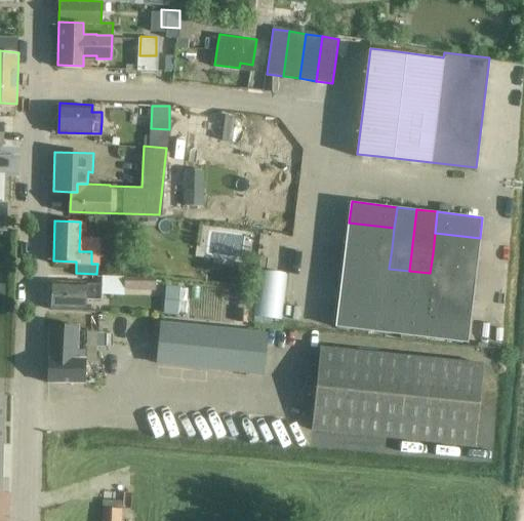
[(394,228),(349,223),(347,243),(392,248),(394,228)]
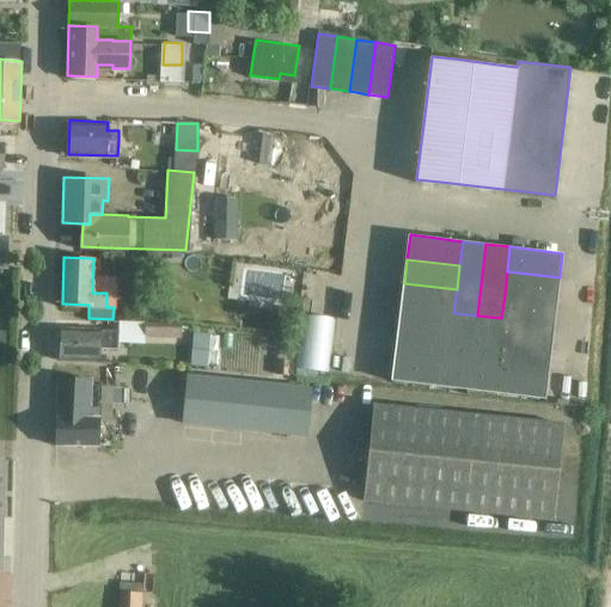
[(505,295),(556,301),(560,277),(507,271),(505,295)]
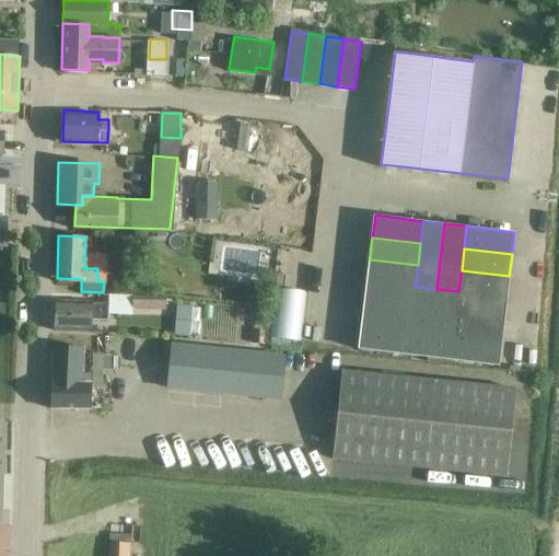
[(230,251),(226,289),(264,293),(267,254),(230,251)]
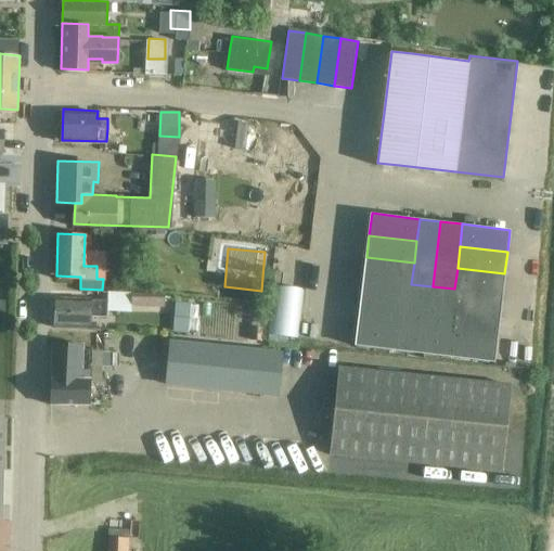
[(364,279),(411,284),(414,263),(366,257),(364,279)]
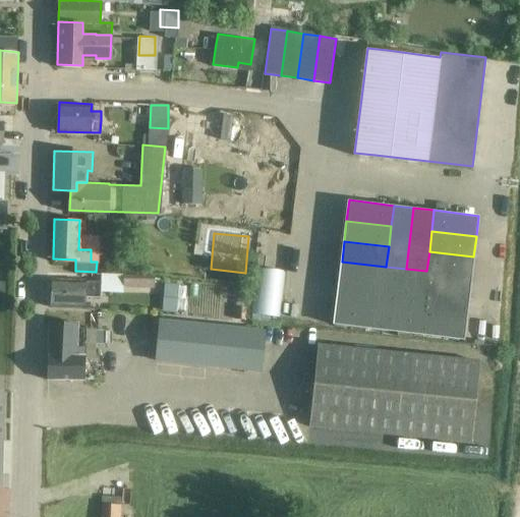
[(426,271),(471,277),(473,256),(429,251),(426,271)]
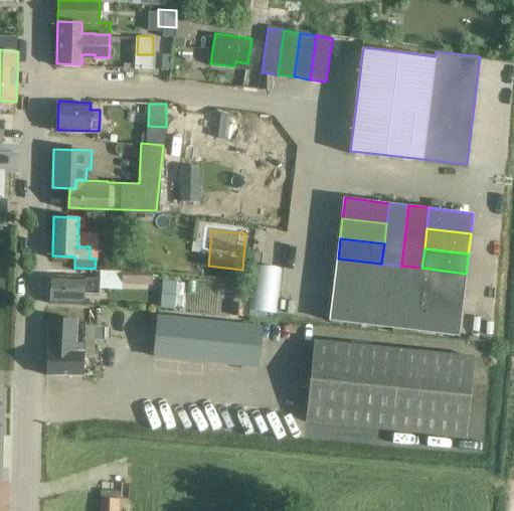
[(401,266),(381,264),(338,259),(335,278),(399,286),(401,266)]
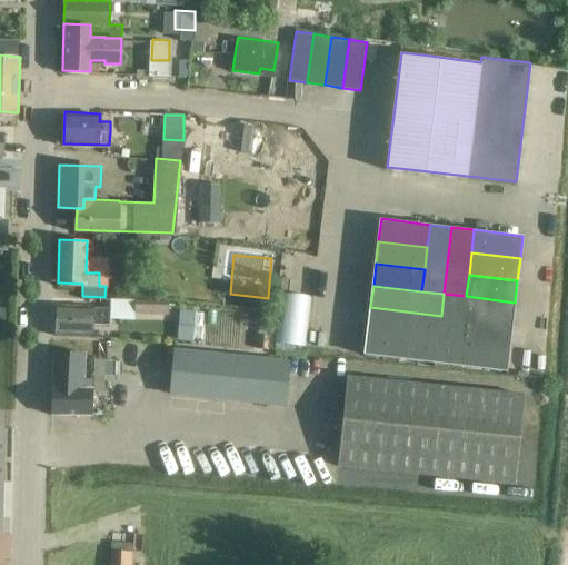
[(441,316),(511,324),(515,303),(466,296),(444,294),(441,316)]
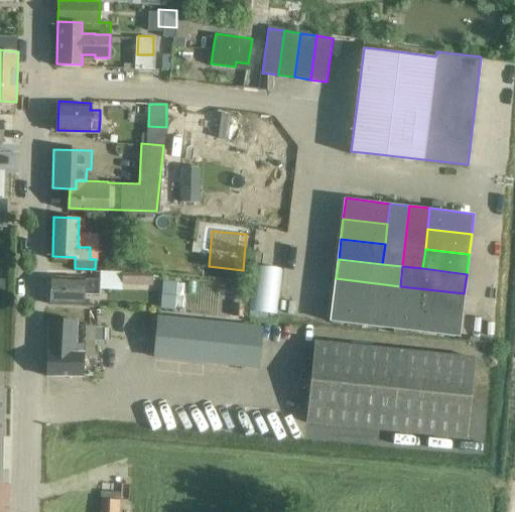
[(123,283),(154,285),(155,270),(124,268),(123,283)]
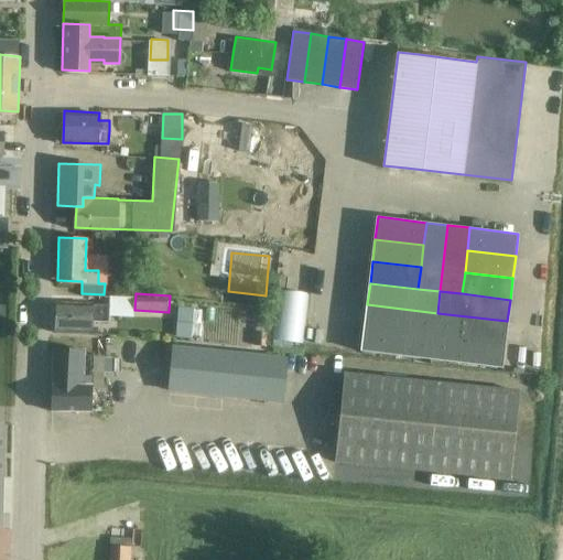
[(55,331),(77,332),(89,332),(89,320),(108,320),(108,303),(57,301),(55,331)]
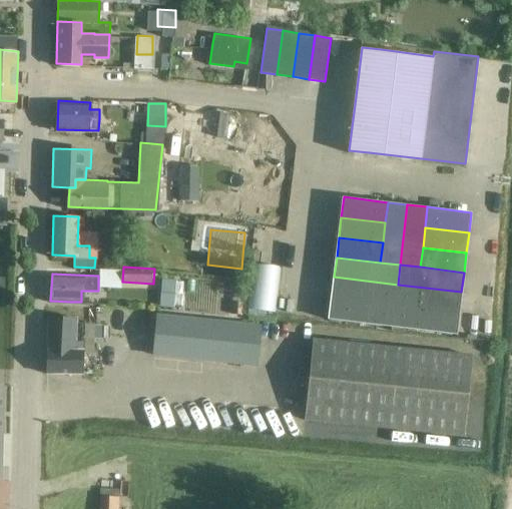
[(396,305),(398,285),(334,277),(332,297),(396,305)]
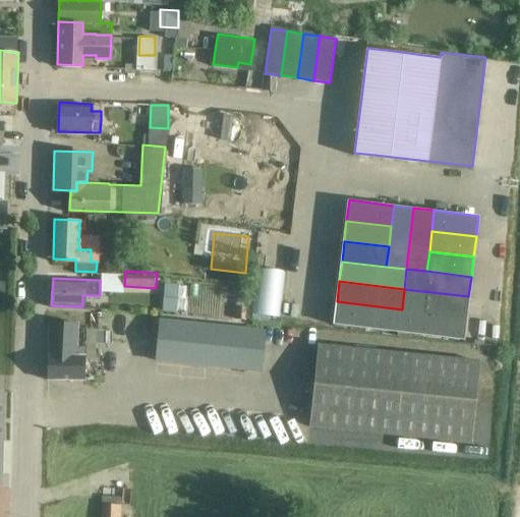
[(166,282),(164,308),(178,310),(181,283),(166,282)]
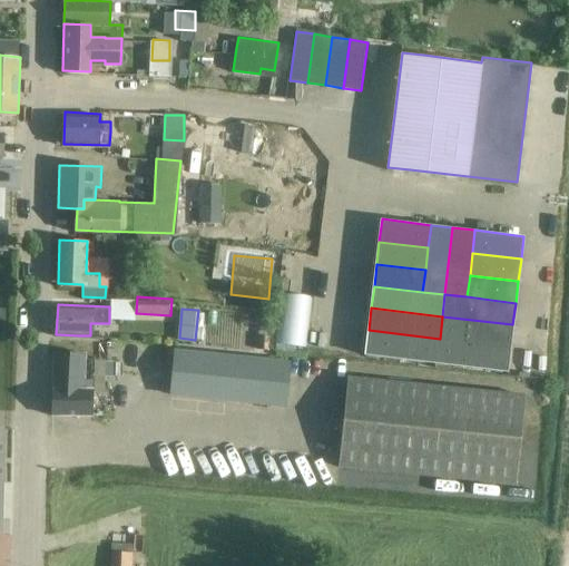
[(440,339),(510,347),(512,324),(442,316),(440,339)]
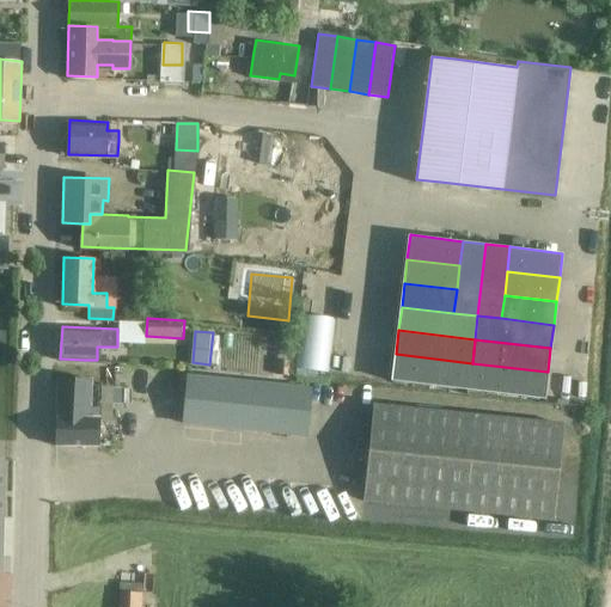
[(472,363),(396,354),(392,378),(469,387),(472,363)]
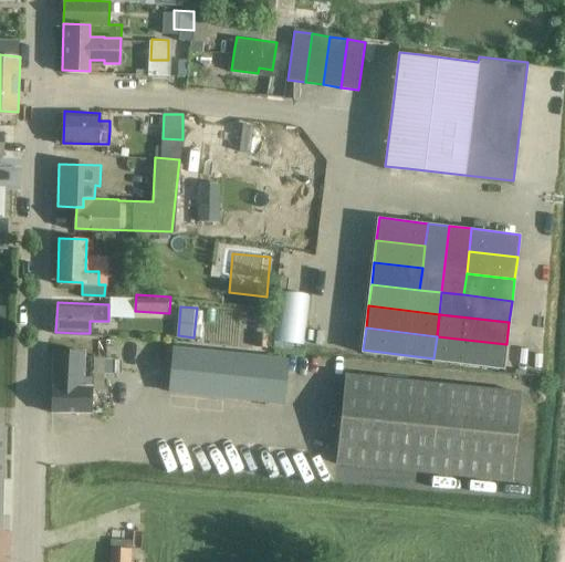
[(257,331),(255,343),(268,344),(269,332),(257,331)]
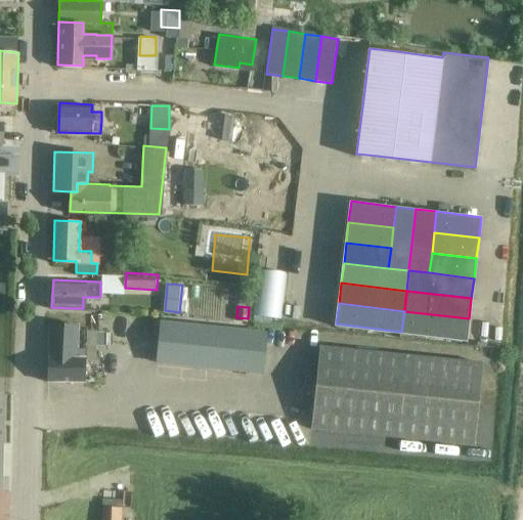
[(404,311),(401,332),(467,340),(469,318),(404,311)]
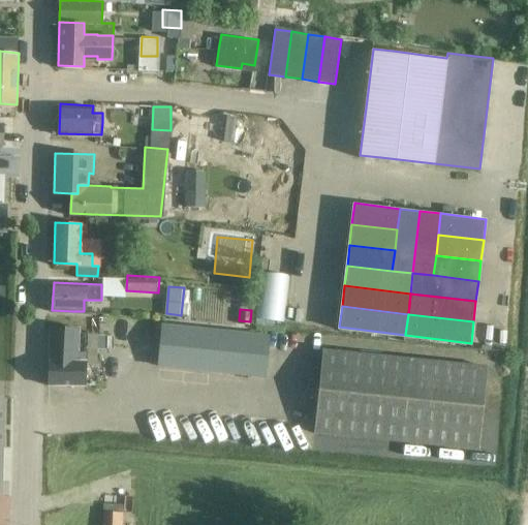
[(49,383),(85,384),(86,362),(97,362),(98,332),(76,332),(78,327),(51,326),(49,383)]
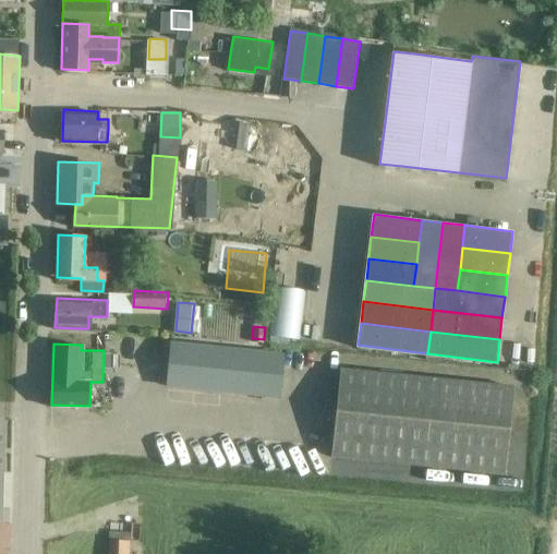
[(283,356),(255,352),(174,344),(170,384),(279,396),(283,356)]
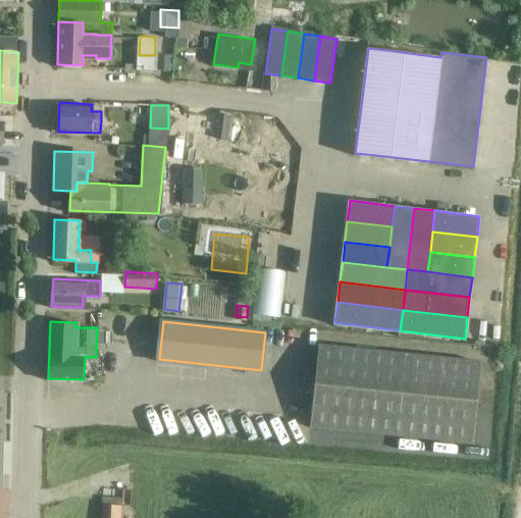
[(479,356),(315,346),(310,428),(474,438),(479,356)]
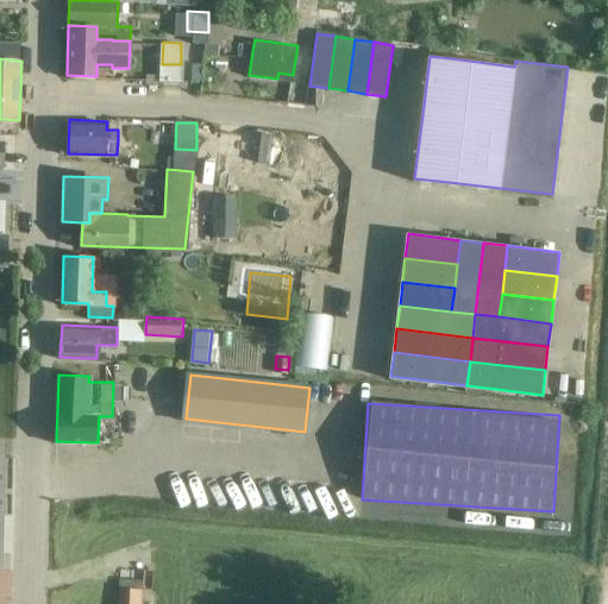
[(140,603),(142,589),(120,587),(119,603),(140,603)]
